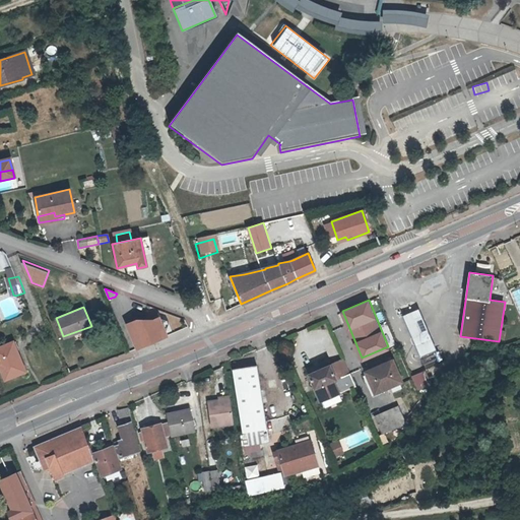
[(418,309),(403,315),(413,338),(421,358),(437,350),(429,331),(418,309)]
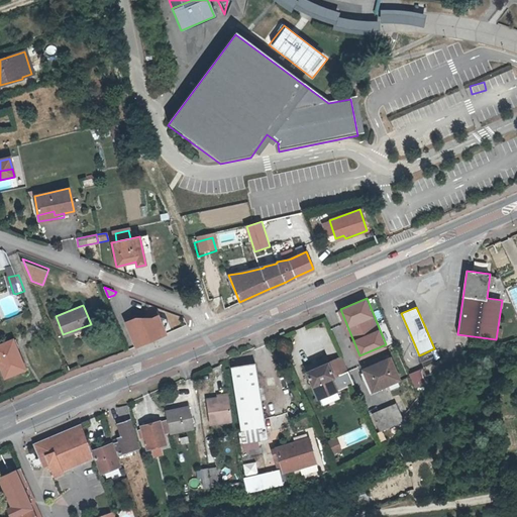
[(167,334),(159,316),(148,320),(137,320),(136,318),(126,322),(136,346),(167,334)]
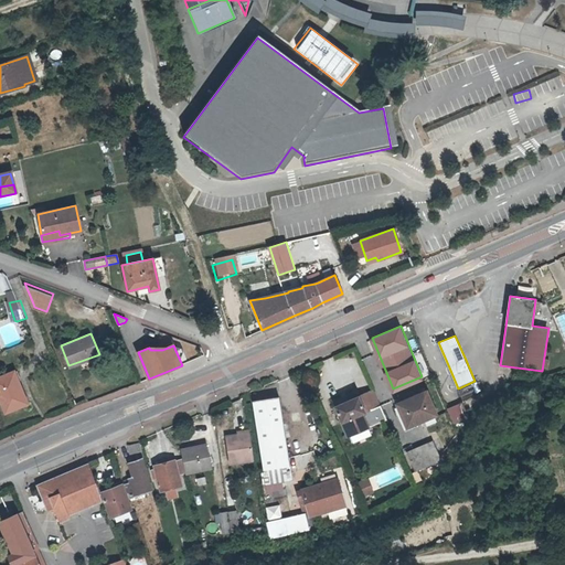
[(0,395),(7,413),(29,404),(16,374),(0,380),(0,395)]
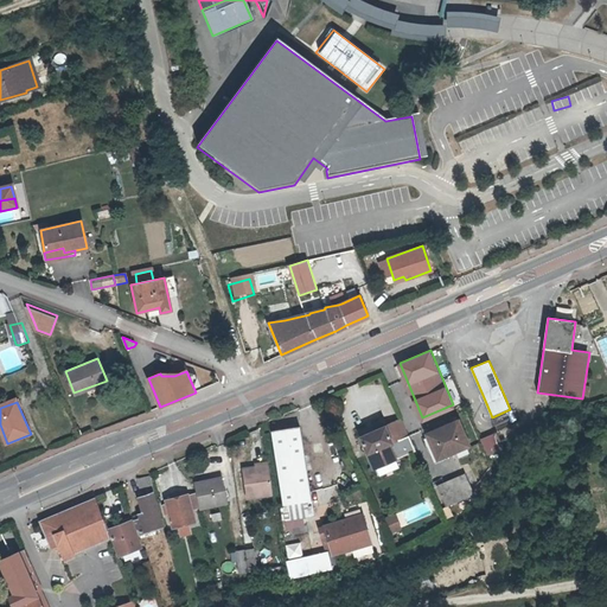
[(402,417),(360,435),(376,474),(402,464),(420,457),(413,440),(402,417)]
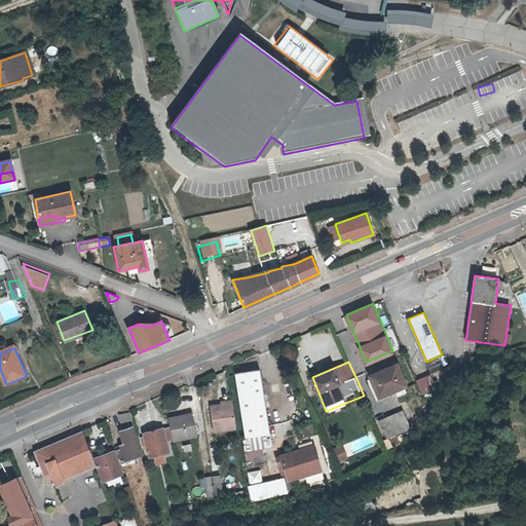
[(406,384),(397,363),(370,374),(379,396),(406,384)]
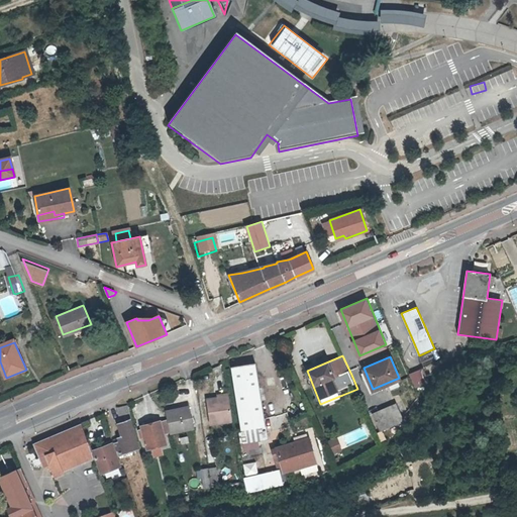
[(427,365),(412,371),(415,377),(429,372),(427,365)]
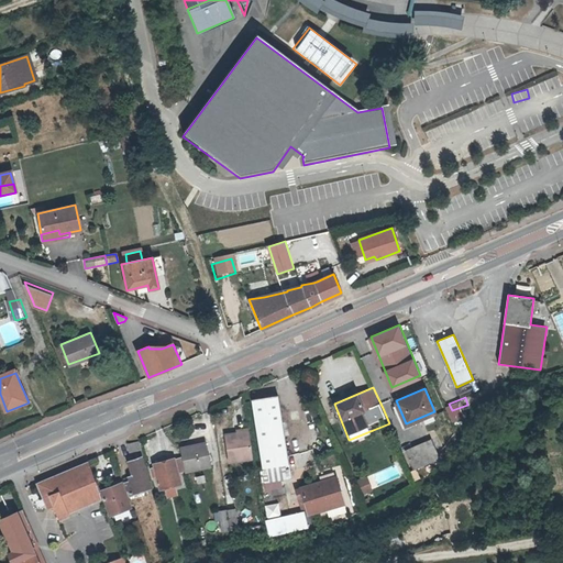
[(286,471),(276,398),(253,401),(263,474),(286,471)]
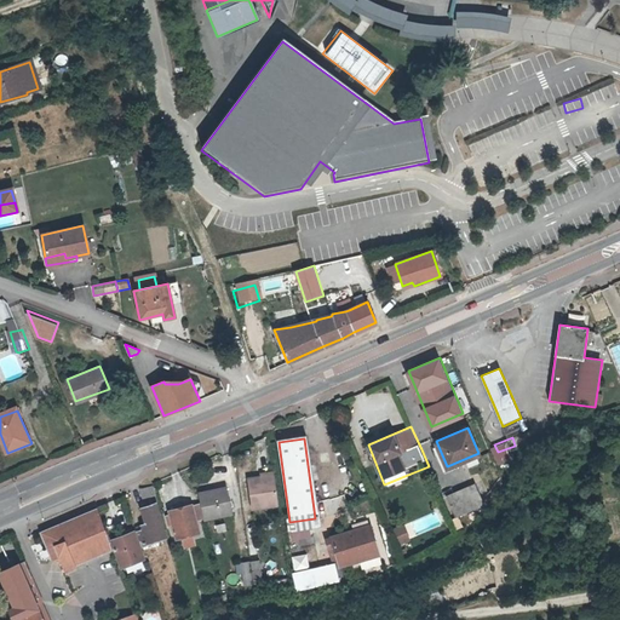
[(251,501),(277,498),(274,472),(247,477),(251,501)]
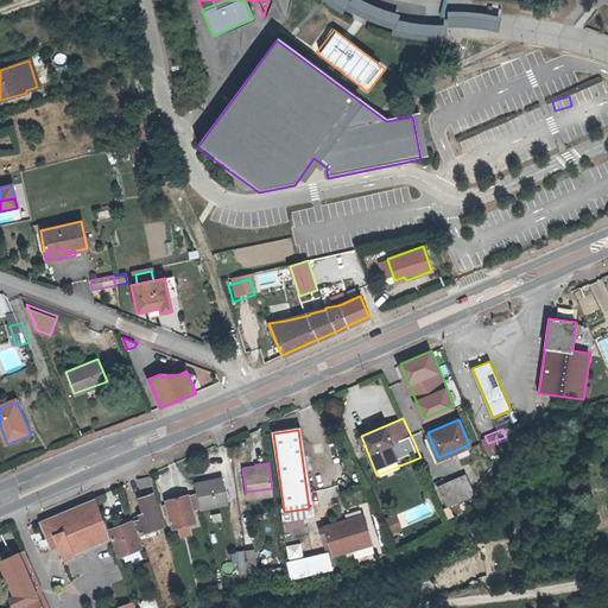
[(474,493),(466,473),(438,485),(447,505),(474,493)]
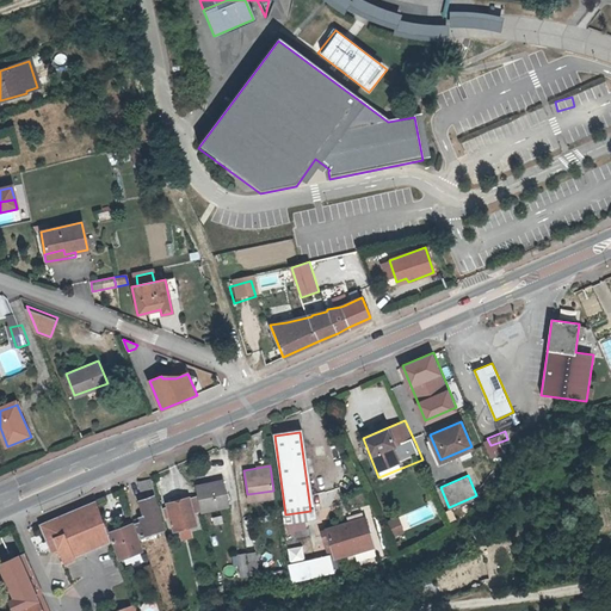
[(196,487),(198,495),(201,512),(230,506),(226,482),(196,487)]
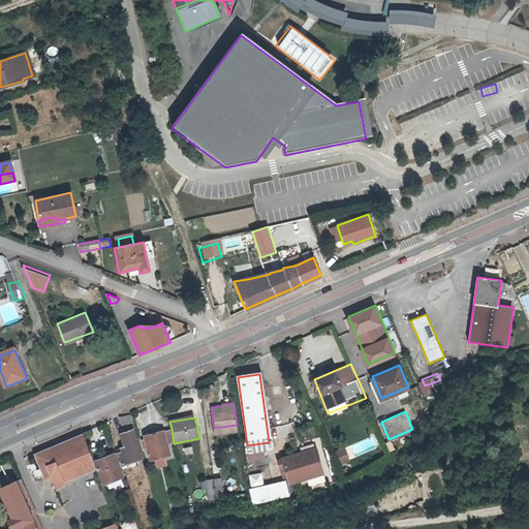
[(237,425),(214,428),(215,434),(238,430),(237,425)]
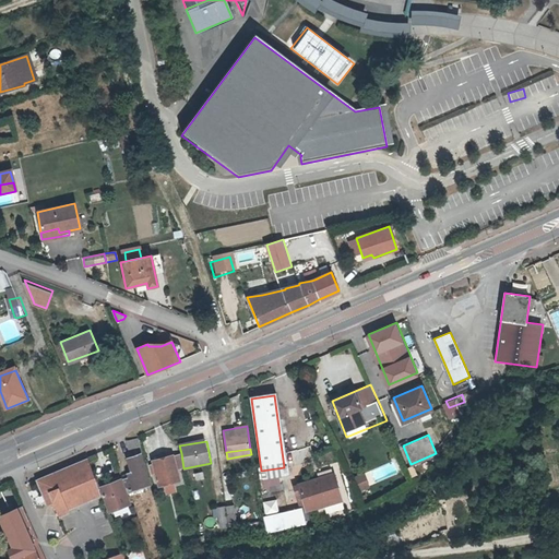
[(311,449),(286,451),(287,464),(312,462),(311,449)]
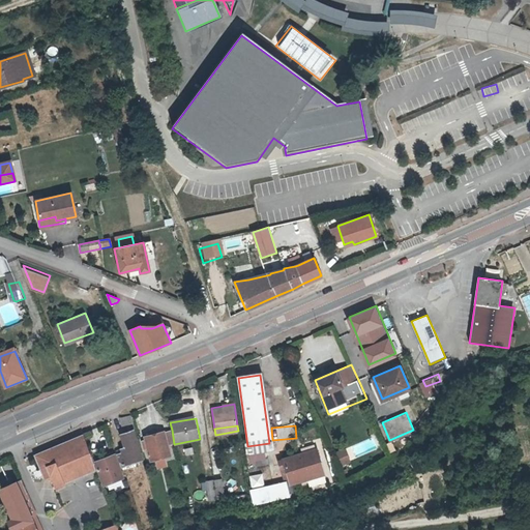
[(174,444),(172,430),(165,432),(168,445),(174,444)]
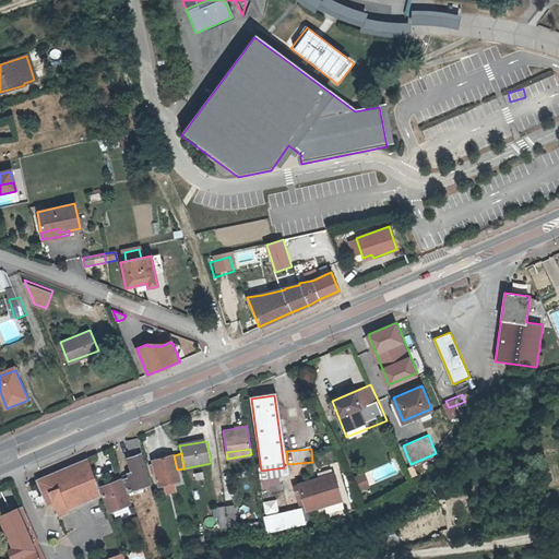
[(128,473),(129,476),(125,478),(128,490),(149,484),(141,455),(129,459),(132,471),(128,473)]
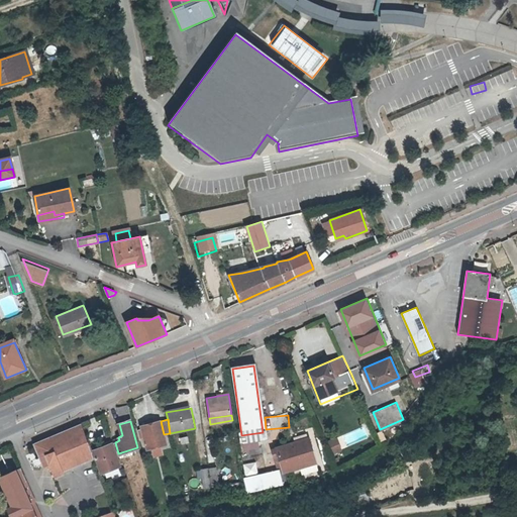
[(164,434),(161,421),(142,426),(142,428),(145,438),(148,449),(152,448),(154,456),(163,454),(161,446),(167,444),(164,434)]
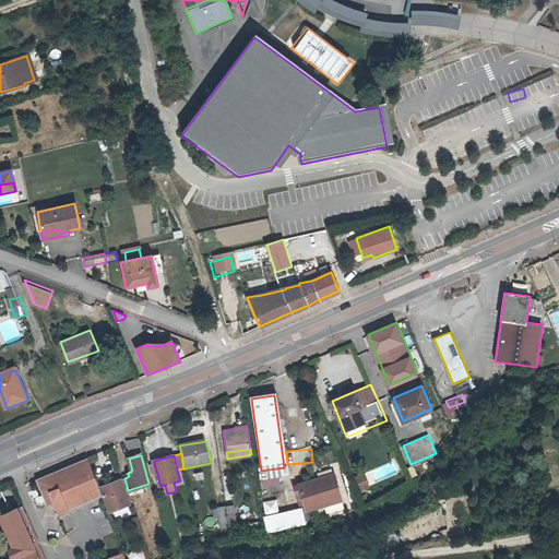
[(55,501),(52,502),(57,514),(69,509),(67,504),(98,491),(87,460),(37,480),(43,494),(49,490),(55,501)]
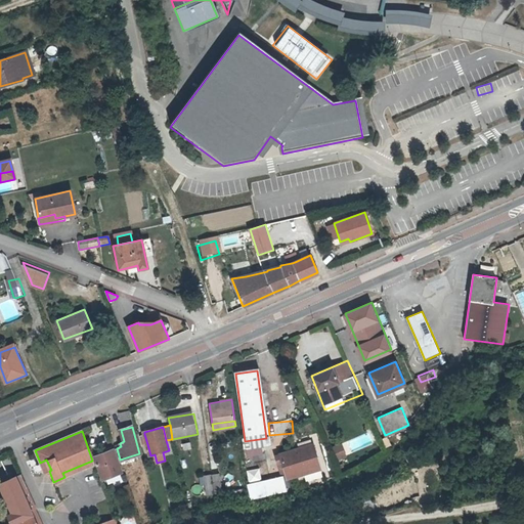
[(286,474),(249,485),(251,499),(251,500),(291,489),(287,476),(319,467),(313,442),(279,452),(286,474)]
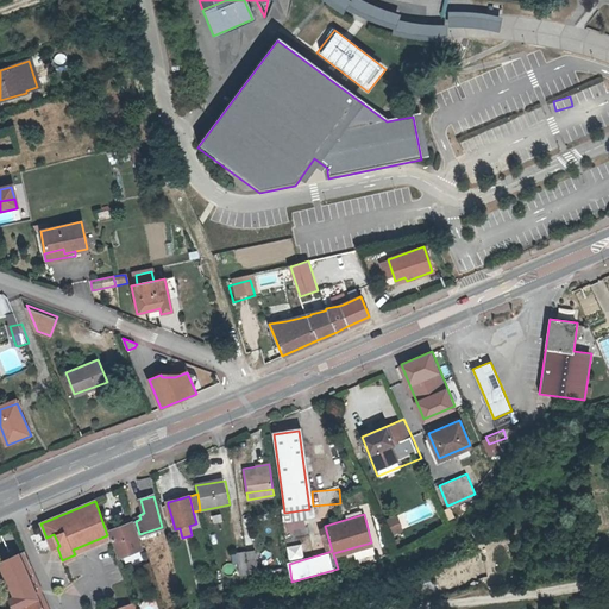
[(396,514),(385,519),(391,535),(402,531),(396,514)]
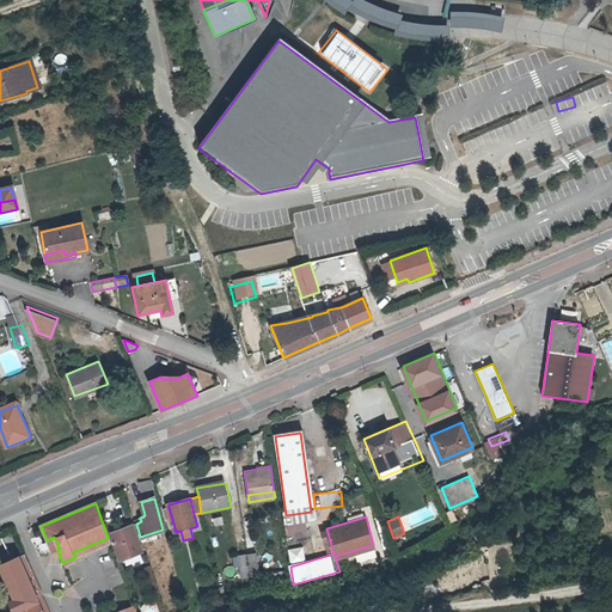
[(141,552),(132,526),(111,533),(120,560),(141,552)]
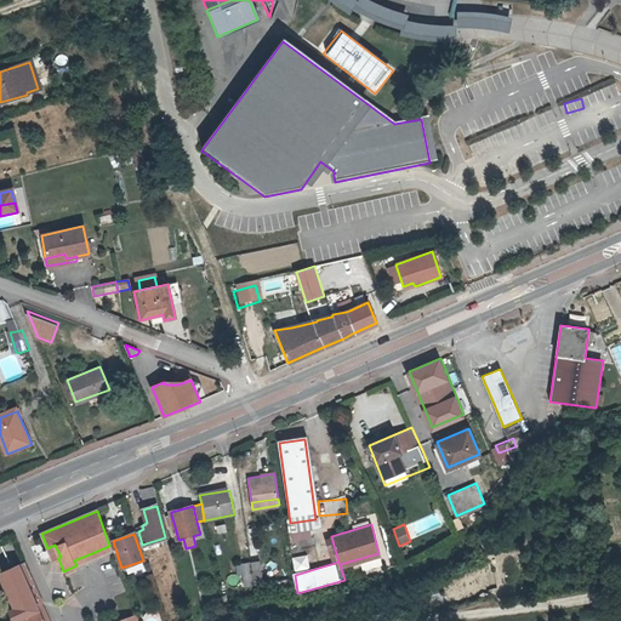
[(55,545),(47,548),(52,560),(58,558),(61,557),(55,545)]
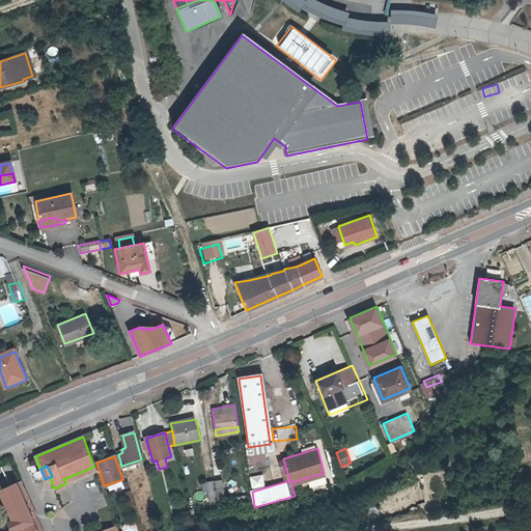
[(248,477),(251,488),(263,485),(261,474),(248,477)]
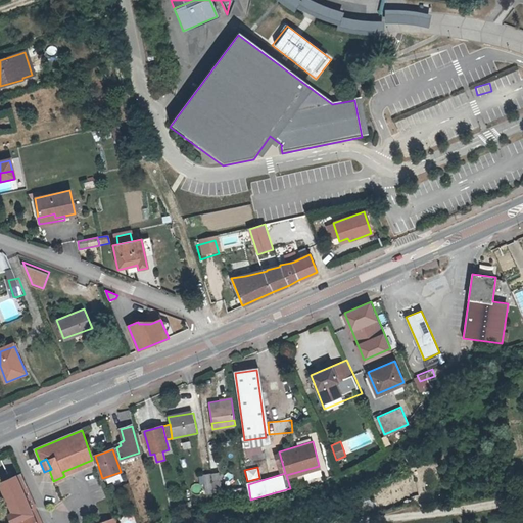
[(211,473),(215,491),(222,490),(219,472),(211,473)]
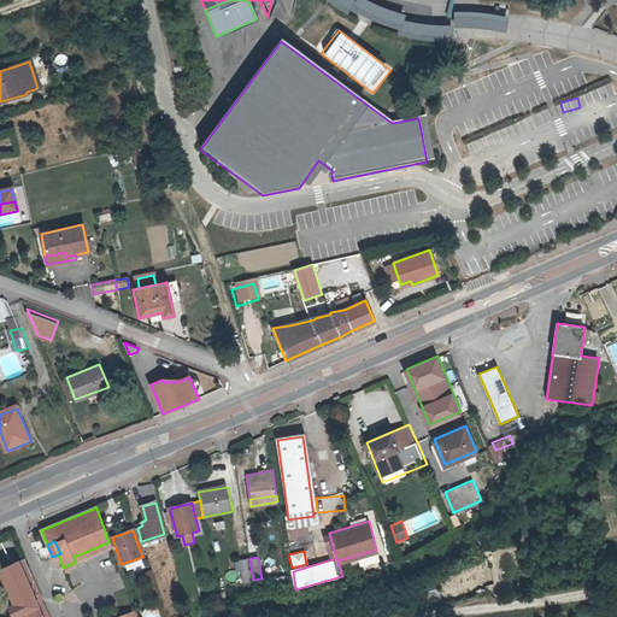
[(253,580),(250,558),(240,559),(244,582),(253,581),(253,580)]
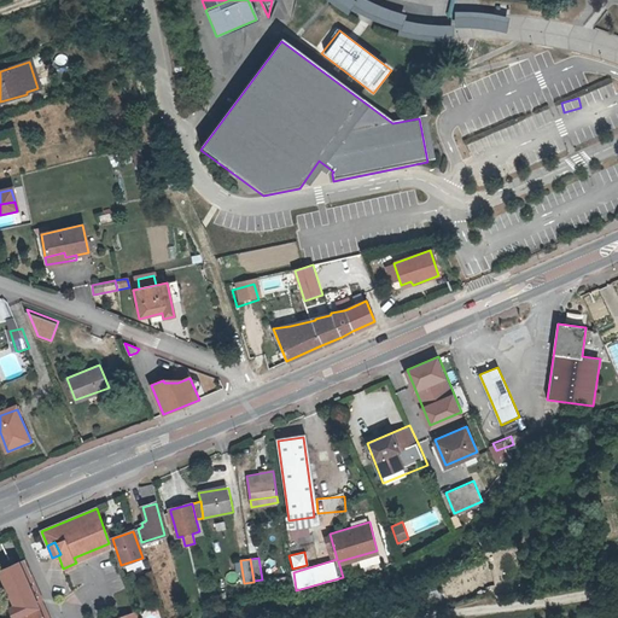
[(24,579),(25,578),(18,563),(0,570),(0,590),(7,607),(3,610),(6,617),(13,617),(19,616),(19,617),(41,617),(29,592),(24,579)]
